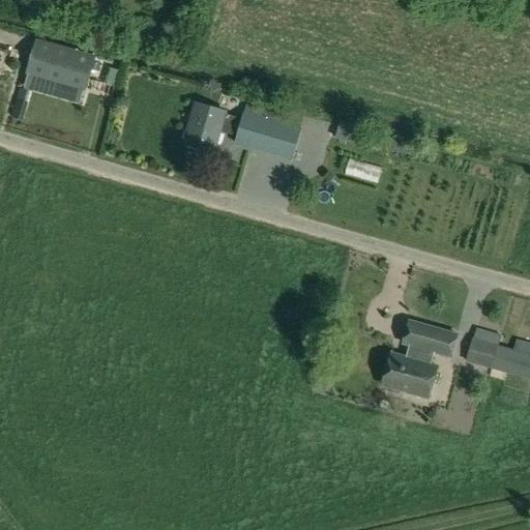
[(96,57),(36,39),(27,72),(87,89),(96,57)]
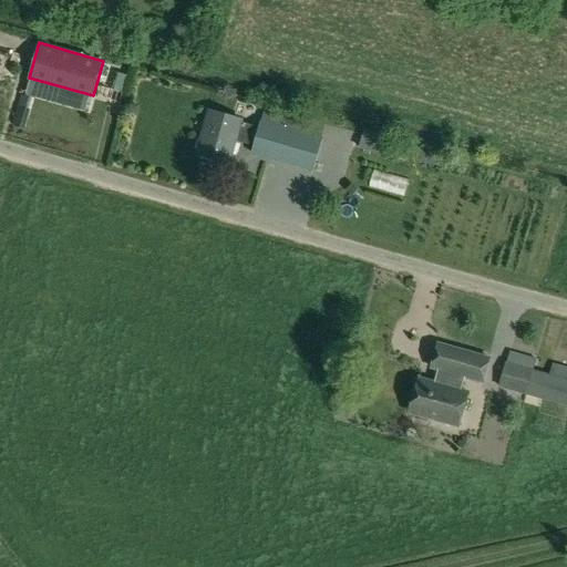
[(258,127),(240,122),(241,121),(209,112),(197,155),(228,164),(235,142),(253,146),(250,154),(315,173),(322,138),(299,132),(303,117),(287,113),(288,110),(278,106),(277,110),(264,106),(258,127)]
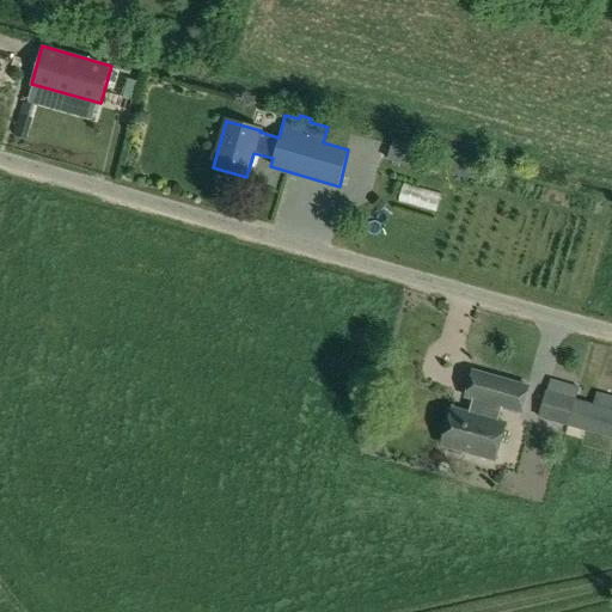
[(427,153),(393,144),(389,161),(422,171),(427,153)]
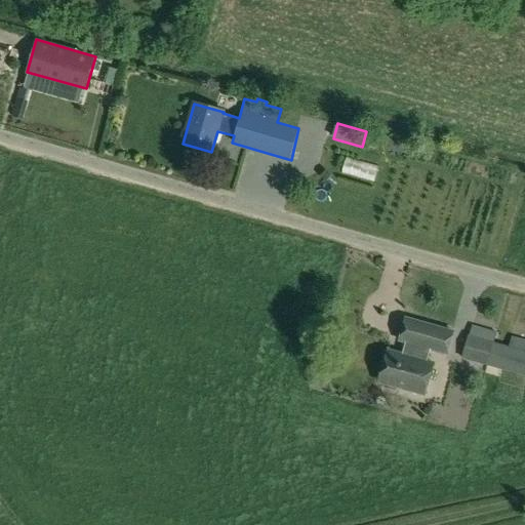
[(280,165),(276,182),(286,184),(289,166),(280,165)]
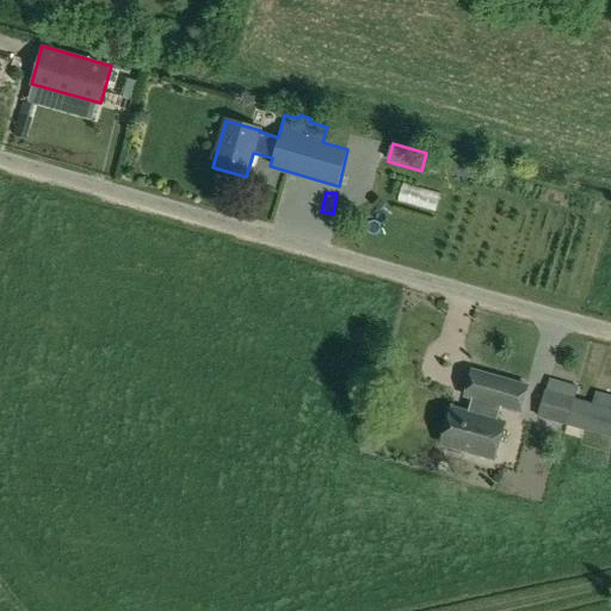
[(463,451),(494,460),(504,424),(497,421),(500,407),(519,412),(526,387),(471,371),(464,396),(471,399),(466,420),(449,415),(440,445),(446,446),(448,451),(460,455),(463,451)]
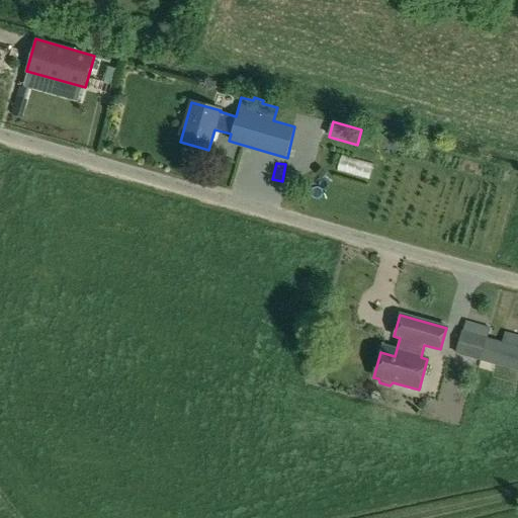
[(490,328),(465,322),(456,354),(481,361),(490,328)]
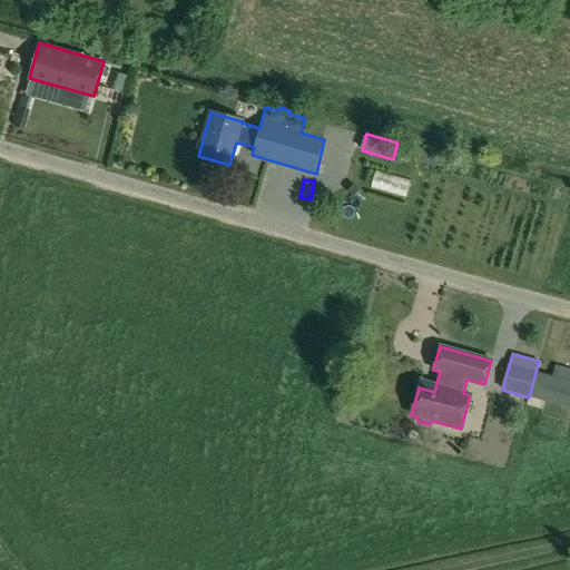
[(552,376),(552,377),(546,402),(569,408),(569,370),(556,366),(552,376)]
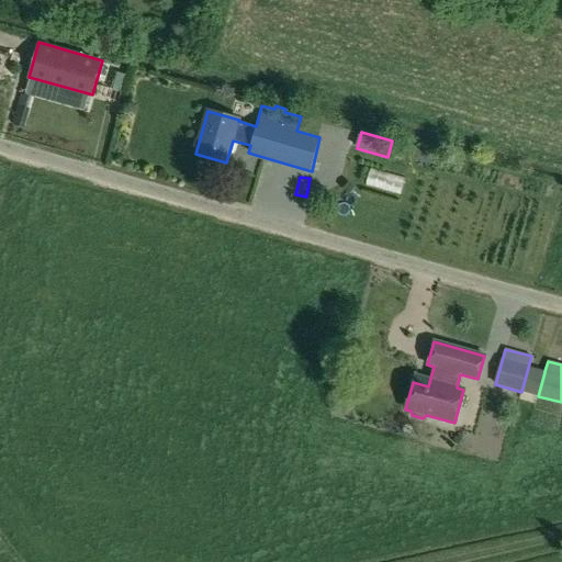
[(458,409),(475,415),(483,389),(467,383),(458,409)]
